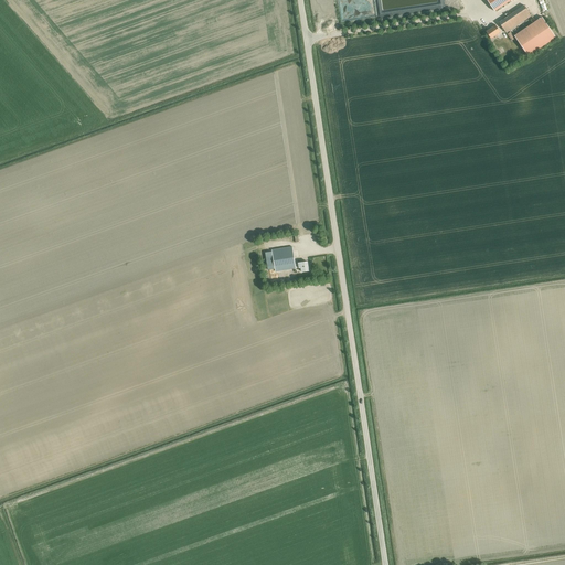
[(487,0),(491,7),(494,11),(511,0),(487,0)]
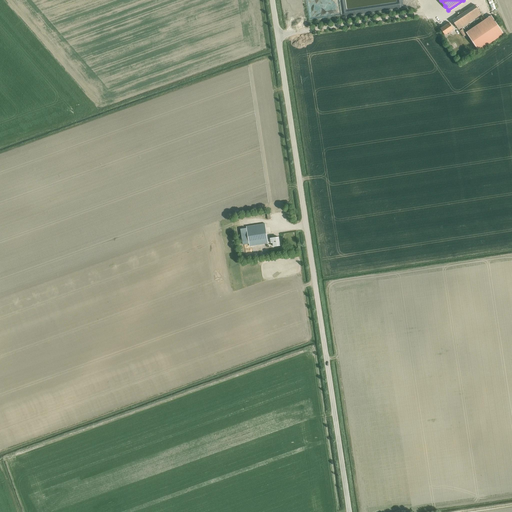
[(452,20),(459,30),(481,14),(475,5),(452,20)]
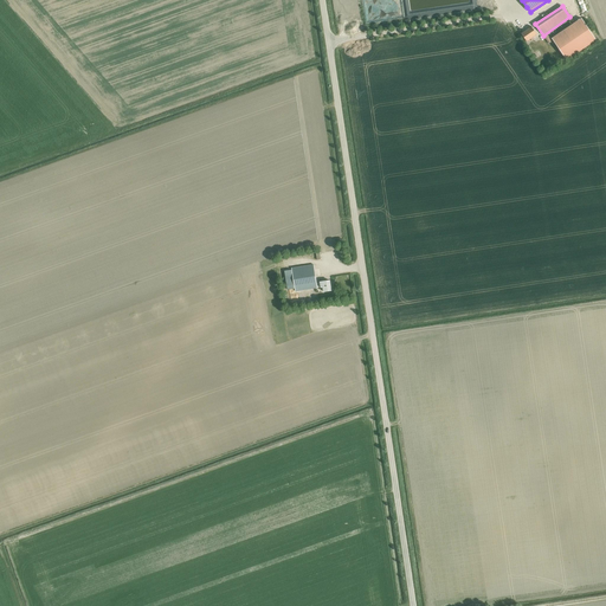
[(581,18),(552,38),(566,60),(597,40),(581,18)]
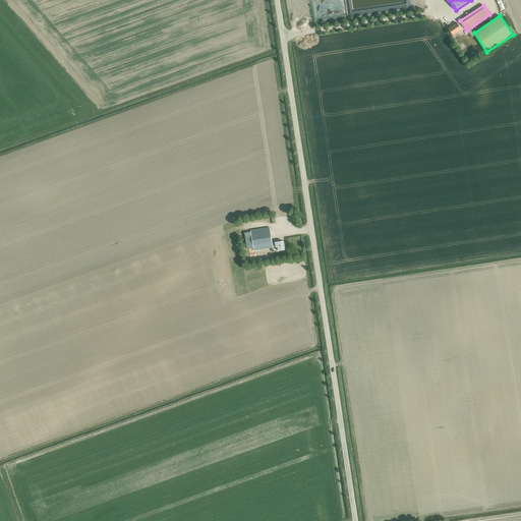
[(457,35),(459,34),(458,33),(462,30),(457,22),(448,29),(453,36),(456,34),(457,35)]
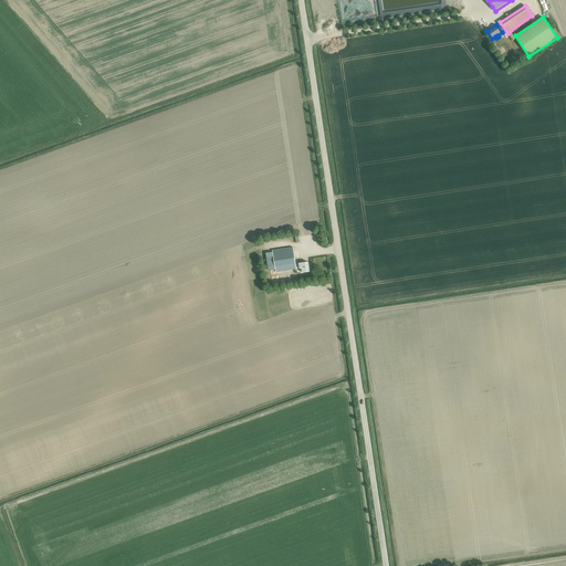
[(307,263),(295,264),(293,248),(272,251),(272,252),(265,253),(269,271),(274,270),(275,272),(301,269),(302,273),(308,272),(307,263)]
